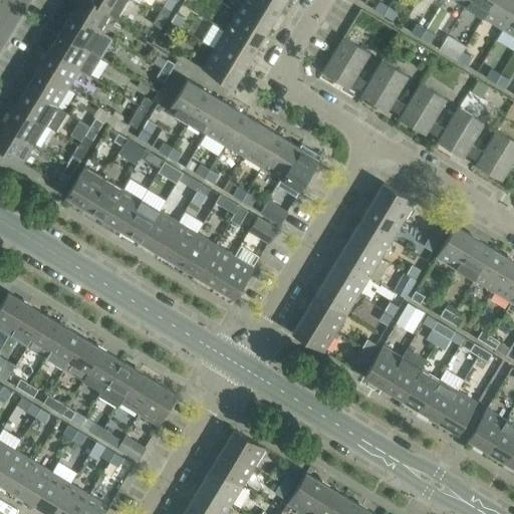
[(78,0),(71,13),(102,32),(112,14),(113,13),(91,0),(78,0)]
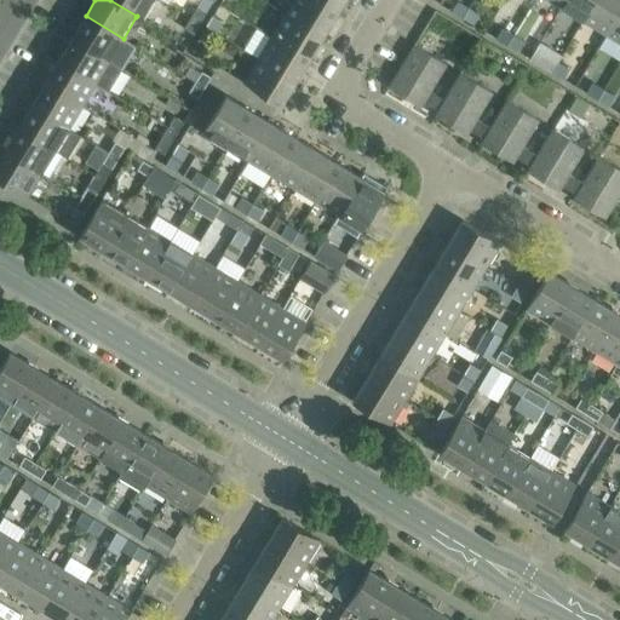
[(136,17),(142,21),(153,0),(110,0),(137,16),(136,17)]
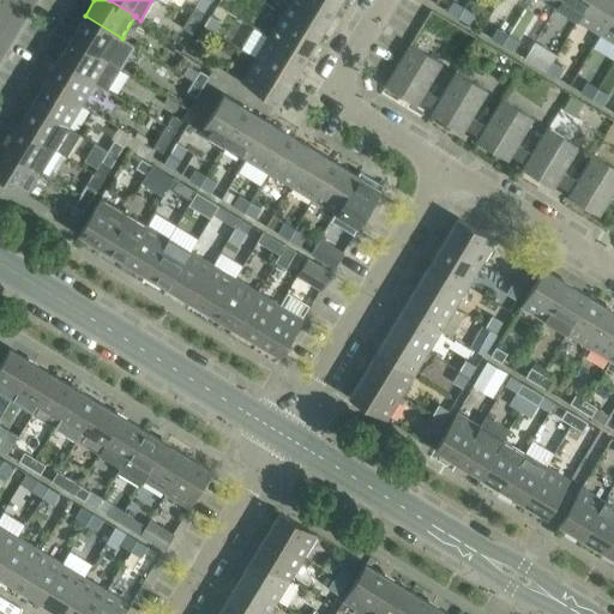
[(333,14),(309,0),(290,0),(282,13),(319,36),(333,14)]
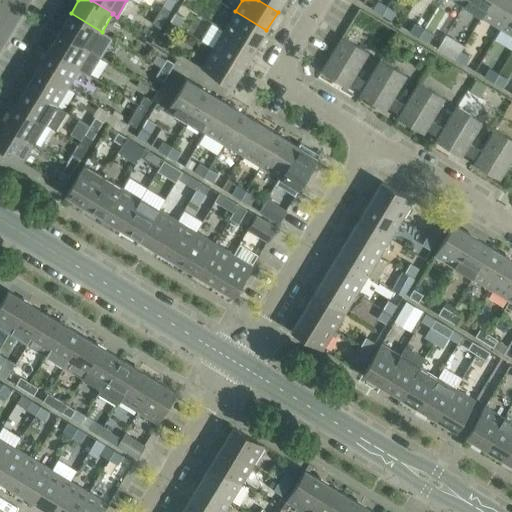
[(284,0),(258,0),(278,12),(284,0)]
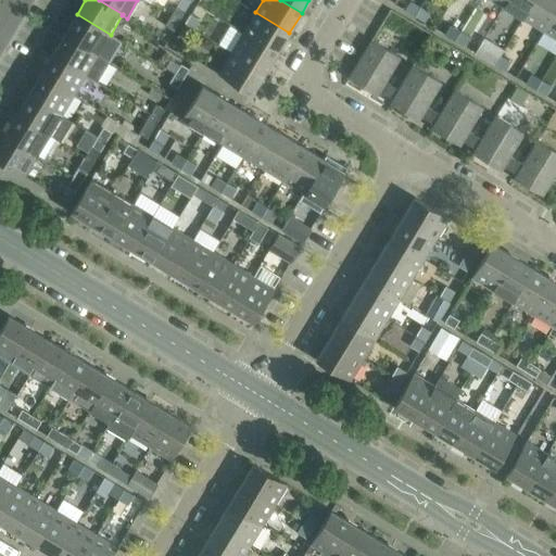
[(506,0),(503,7),(522,19),(533,0),(506,0)]
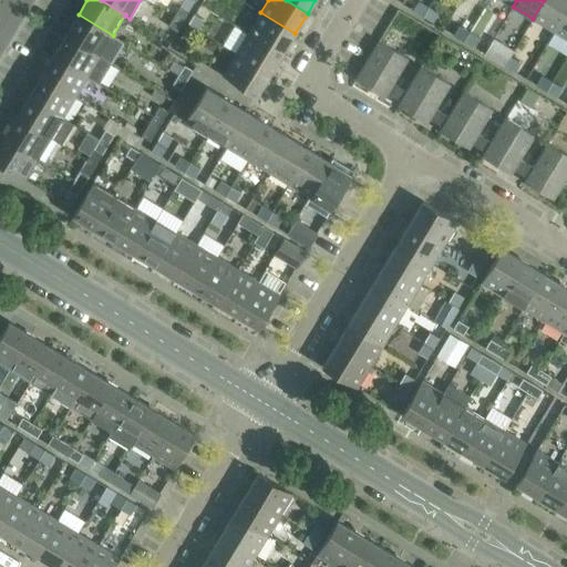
[(566,0),(544,0),(533,19),(554,32),(566,9),(566,0)]
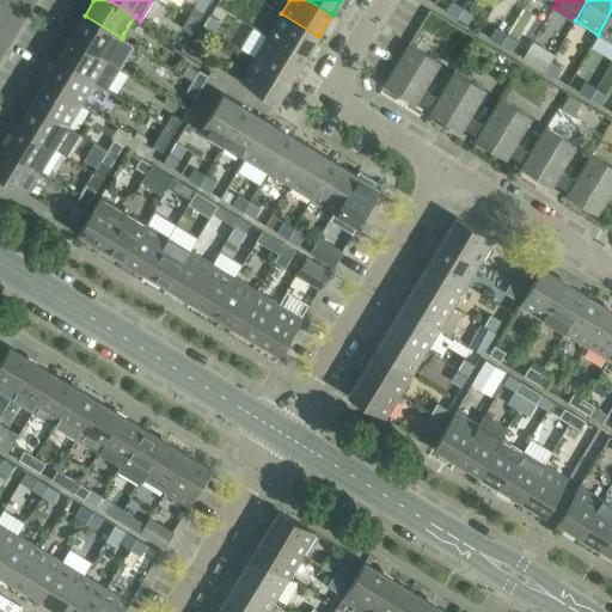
[(452,1),(446,11),(457,18),(463,7),(452,1)]
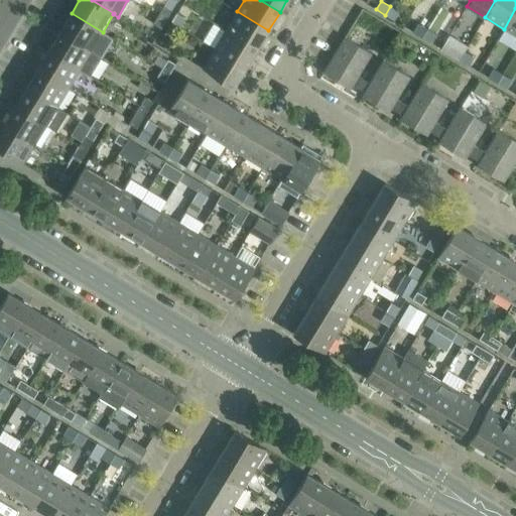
[(172,11),(164,6),(158,15),(166,19),(172,11)]
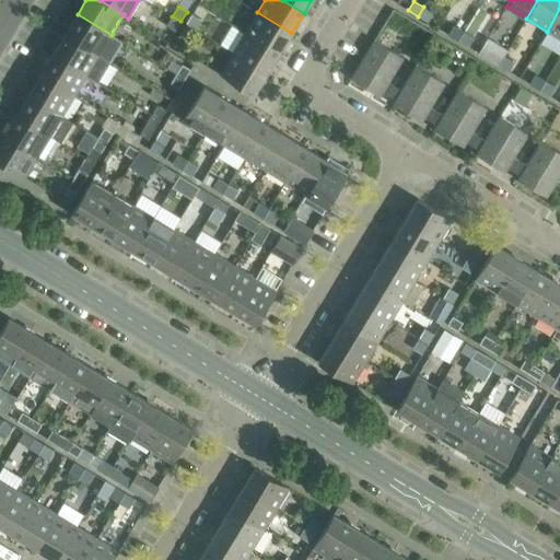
[(427,22),(432,12),(423,7),(418,16),(427,22)]
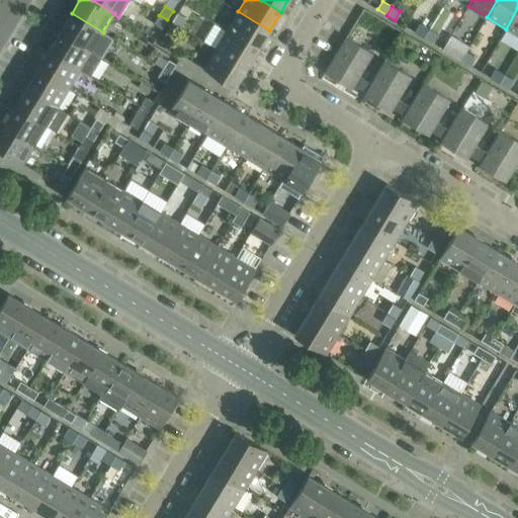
[(517,8),(506,29),(517,35),(517,8)]
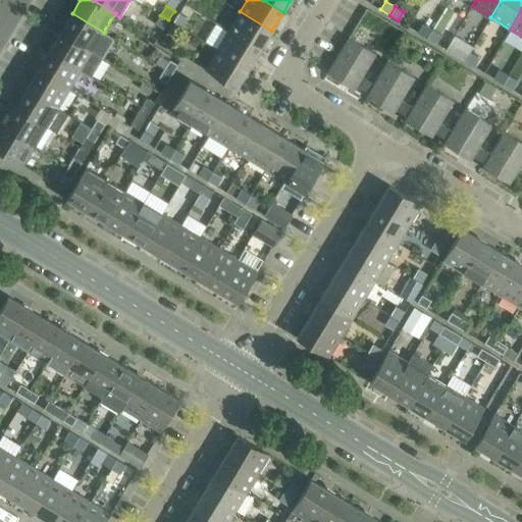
[(271,31),(240,11),(228,31),(260,50),(271,31)]
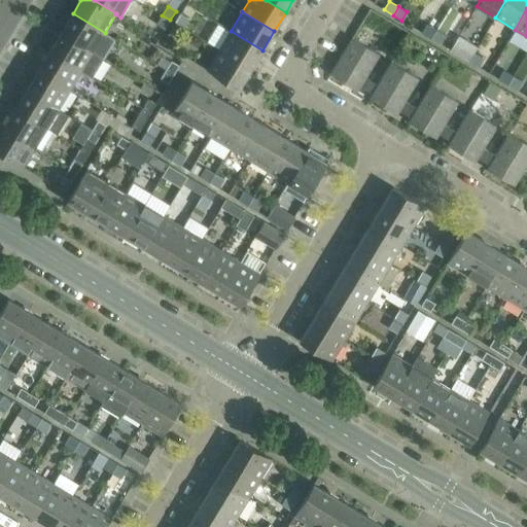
[(62,33),(93,53),(105,33),(73,13),(62,33)]
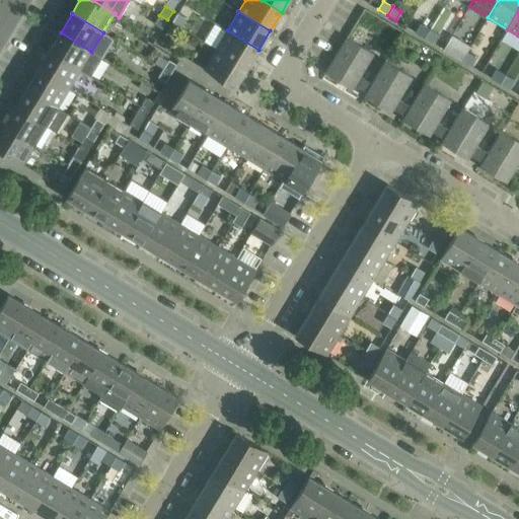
[(187,19),(178,14),(172,23),(181,28),(187,19)]
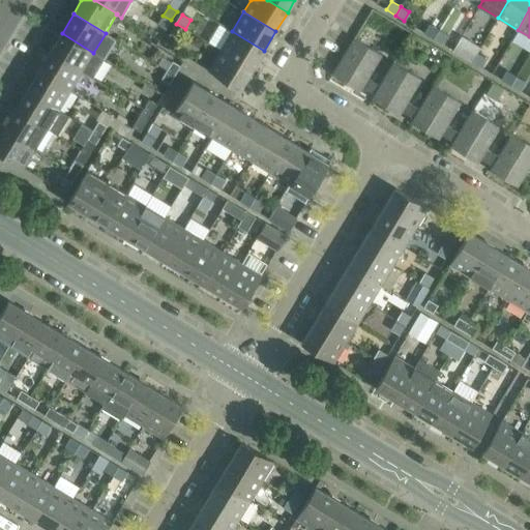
[(157,25),(166,29),(171,20),(163,16),(157,25)]
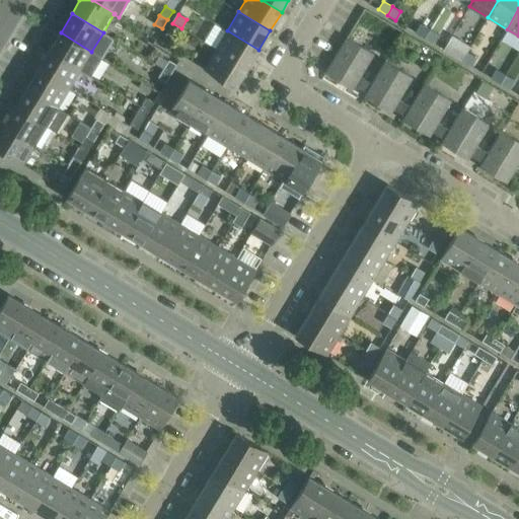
[(167,32),(175,38),(181,28),(172,23),(167,32)]
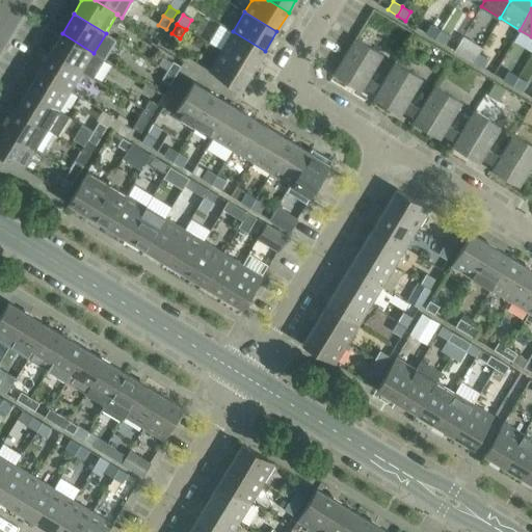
[(431,24),(426,33),(435,38),(441,30),(431,24)]
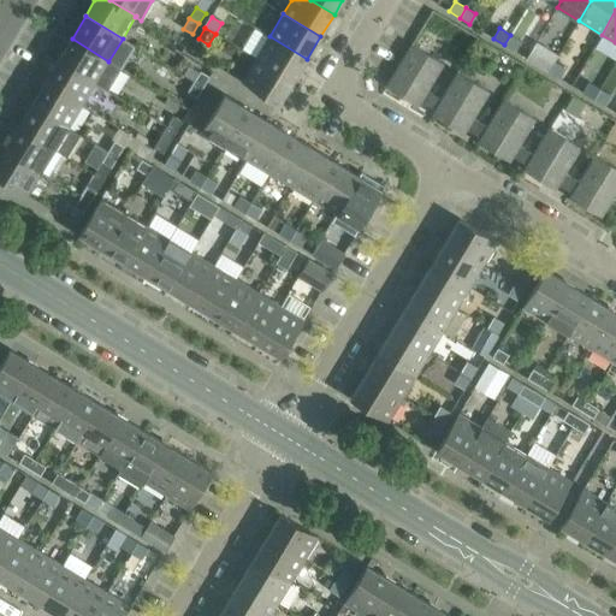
[(514,51),(520,41),(510,35),(504,45),(514,51)]
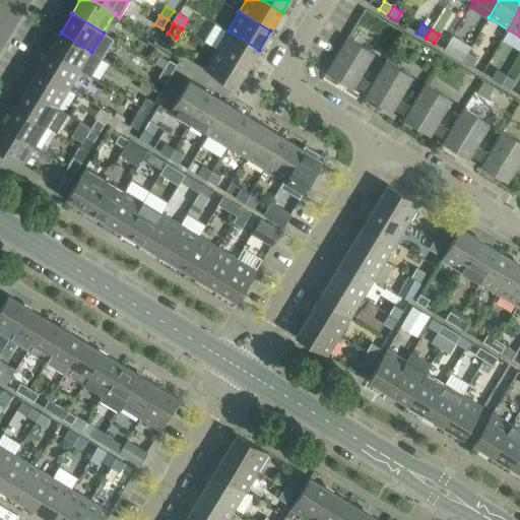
[(259,50),(228,30),(216,49),(248,68),(259,50)]
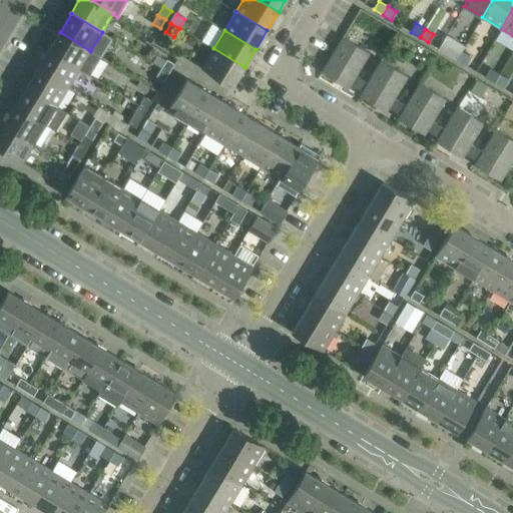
[(101,57),(90,51),(60,32),(48,51),(79,69),(90,76),(101,57)]
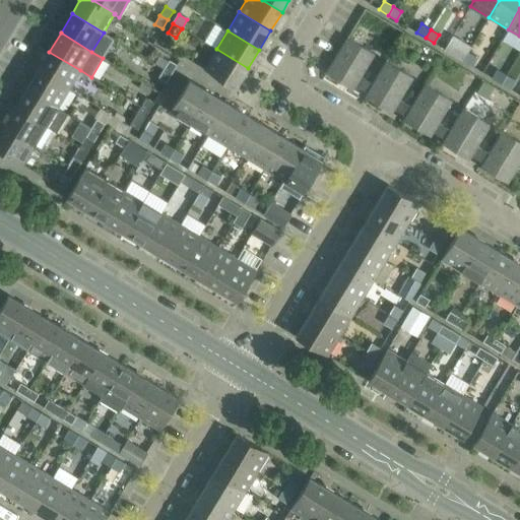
[(345,79),(367,92),(373,83),(361,76),(374,54),(347,38),(326,73),(342,83),(345,79)]
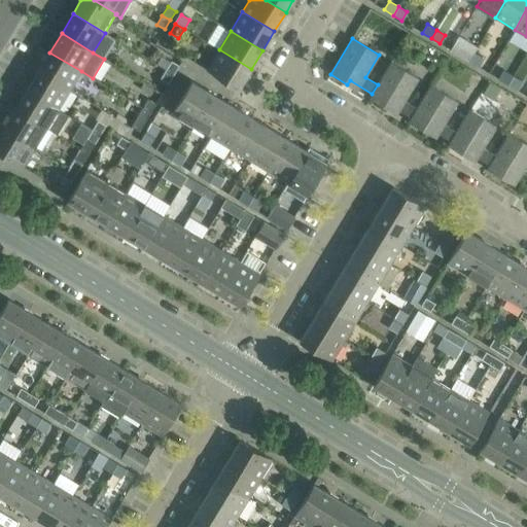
[(465,47),(460,56),(469,62),(475,53),(465,47)]
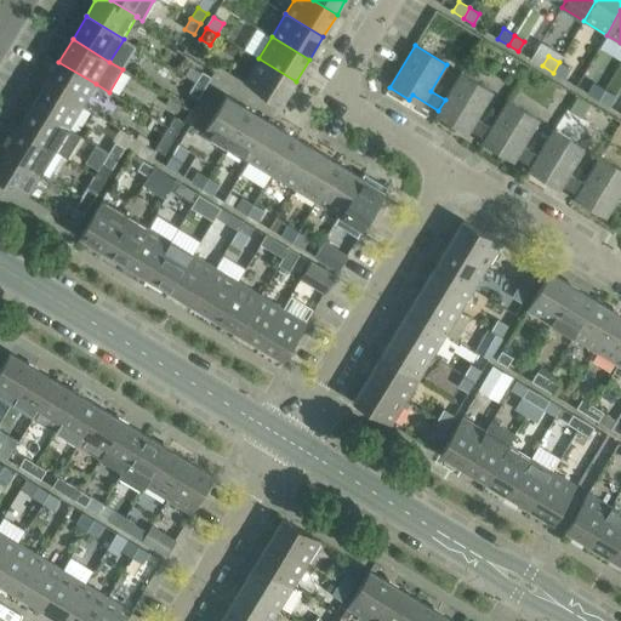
[(244,83),(281,106),(296,81),(258,58),(244,83)]
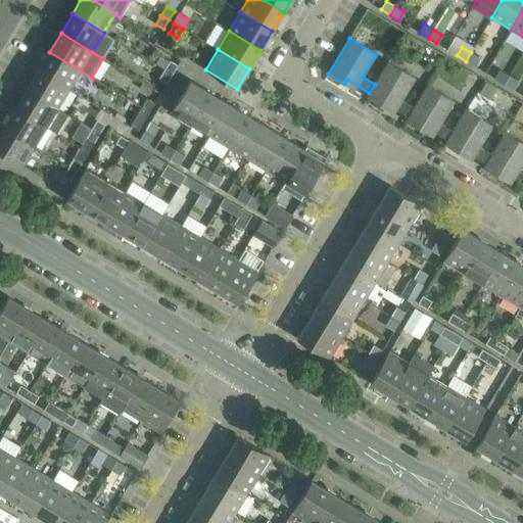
[(38,70),(69,90),(81,70),(49,52),(38,70)]
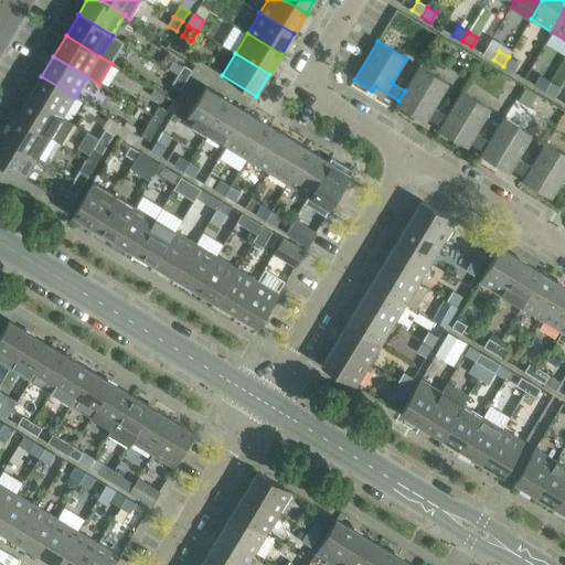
[(512,72),(518,62),(509,56),(503,66),(512,72)]
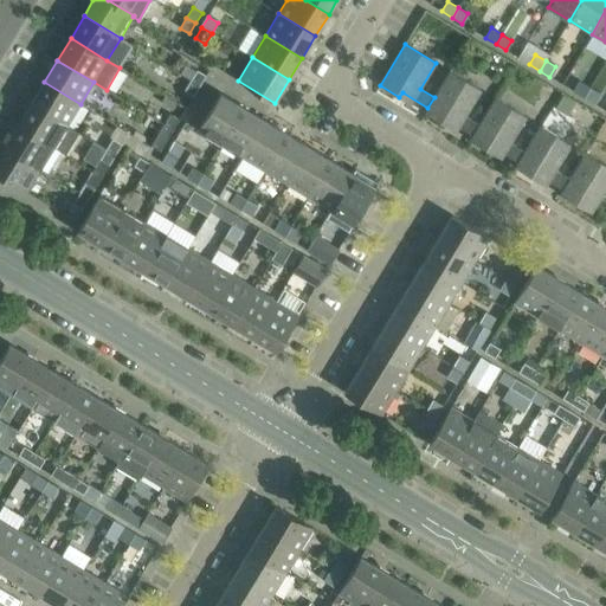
[(206,75),(198,70),(191,81),(200,85),(206,75)]
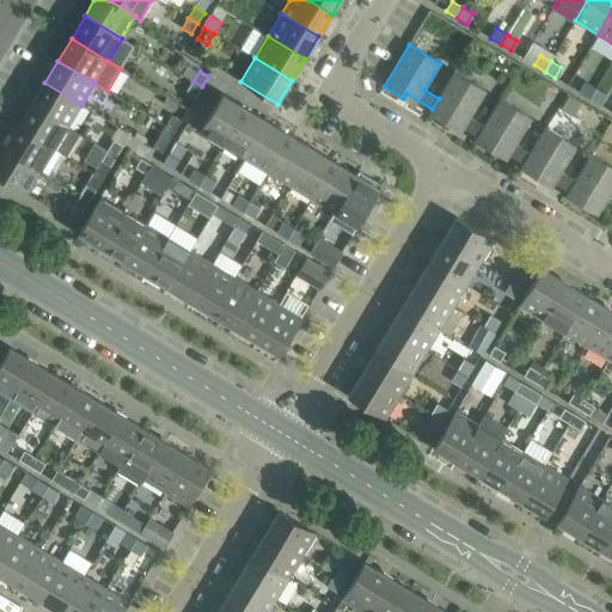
[(452,121),(477,136),(484,126),(470,117),(485,91),(454,72),(439,98),(432,109),(429,114),(448,126),(452,121)]
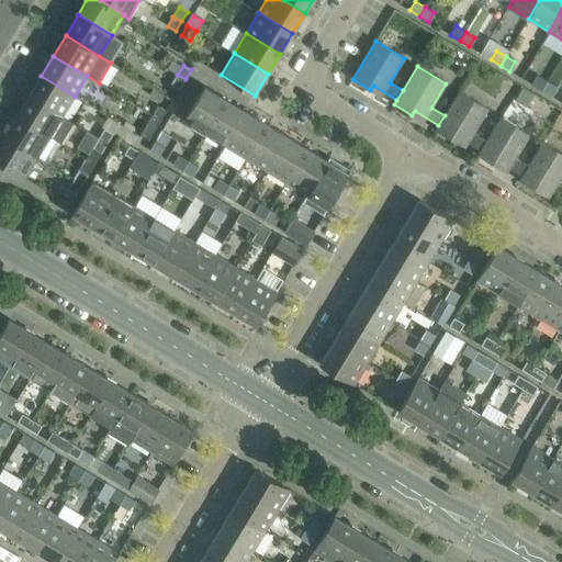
[(171,85),(180,89),(186,79),(177,75),(171,85)]
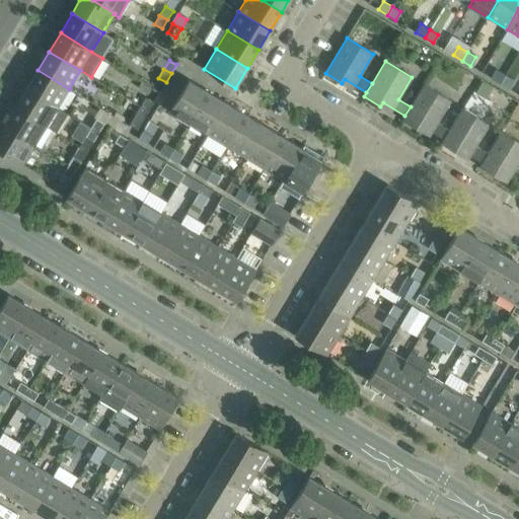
[(496,69),(491,78),(500,83),(505,75),(496,69)]
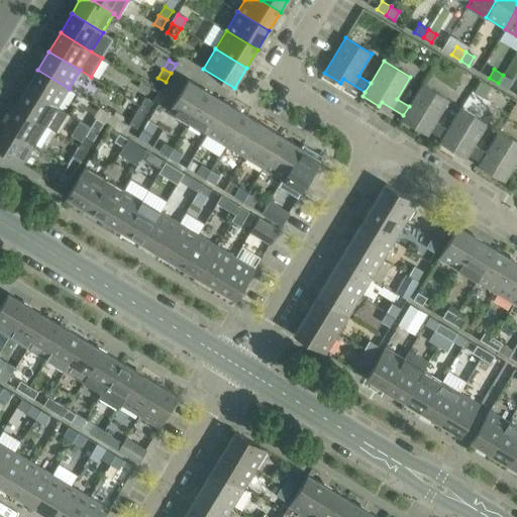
[(26,88),(58,107),(69,89),(37,70),(26,88)]
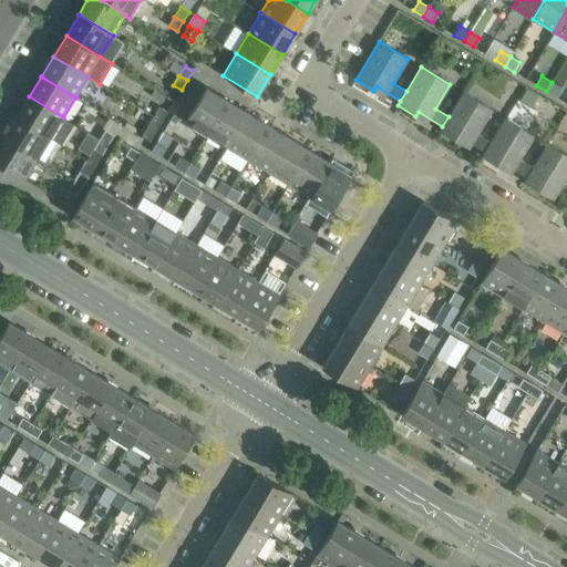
[(556,96),(562,88),(552,82),(546,91),(556,96)]
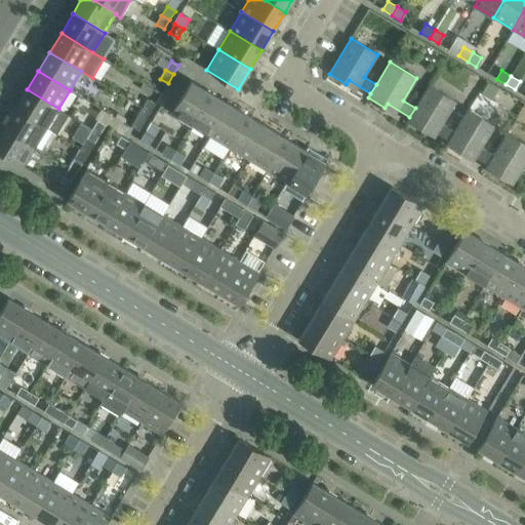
[(191,81),(172,113),(211,136),(230,105),(191,81)]
